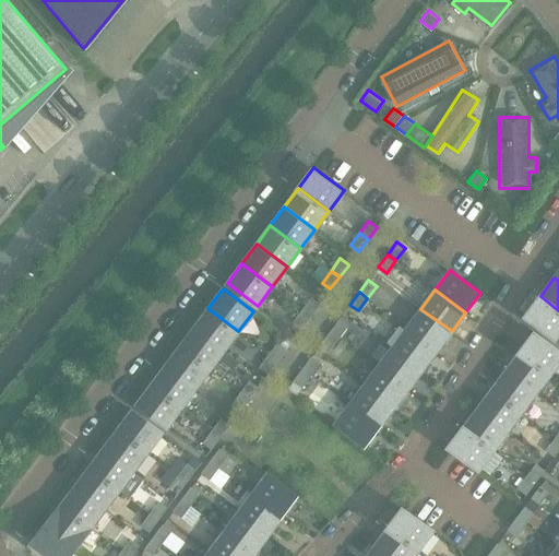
[(311,315),(320,303),(312,296),(302,308),(311,315)]
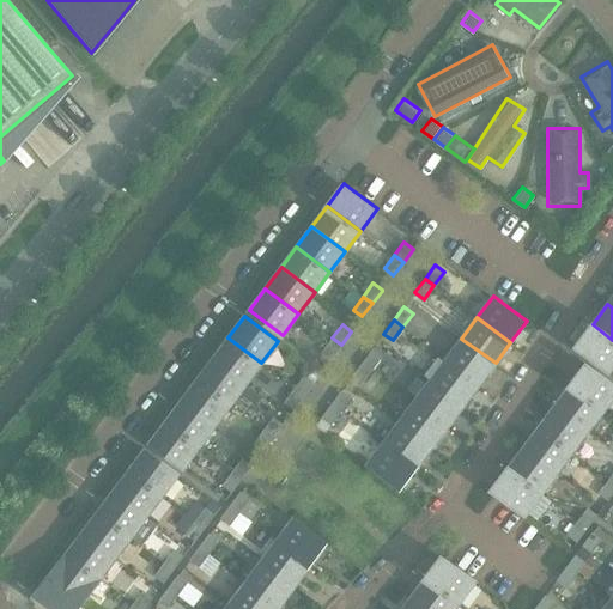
[(612,366),(612,340),(593,324),(576,346),(610,371),(612,366)]
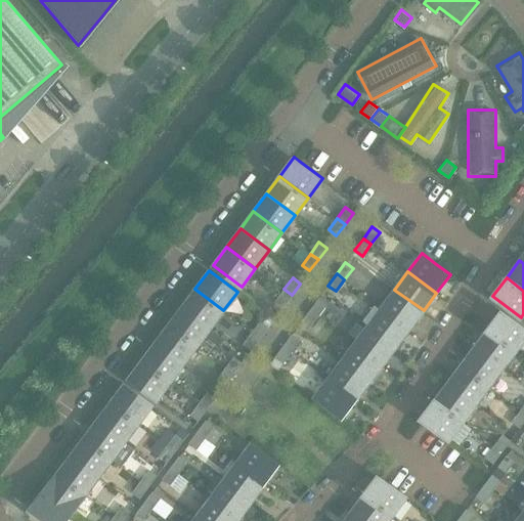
[(223,310),(194,289),(181,306),(211,328),(223,310)]
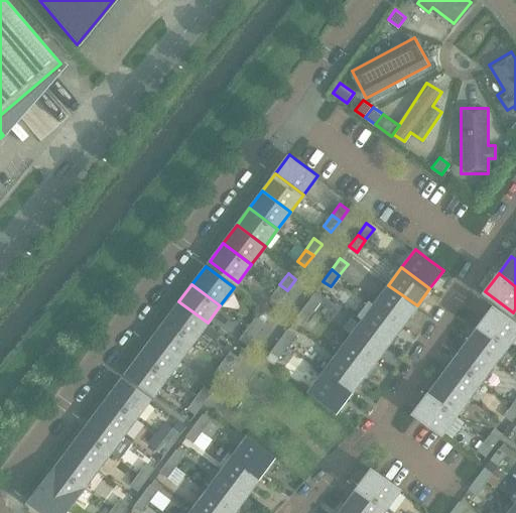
[(278,301),(287,290),(279,284),(271,295),(278,301)]
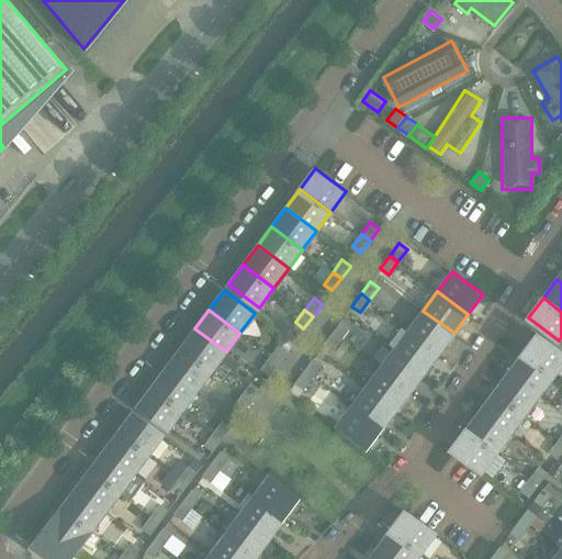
[(454,333),(423,311),(408,330),(440,353),(454,333)]
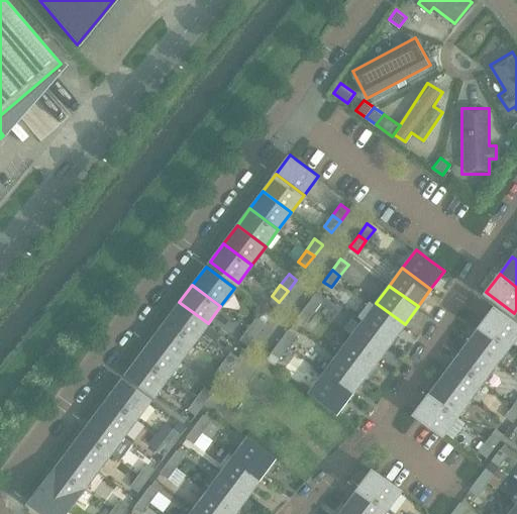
[(314,311),(322,300),(314,294),(306,305),(314,311)]
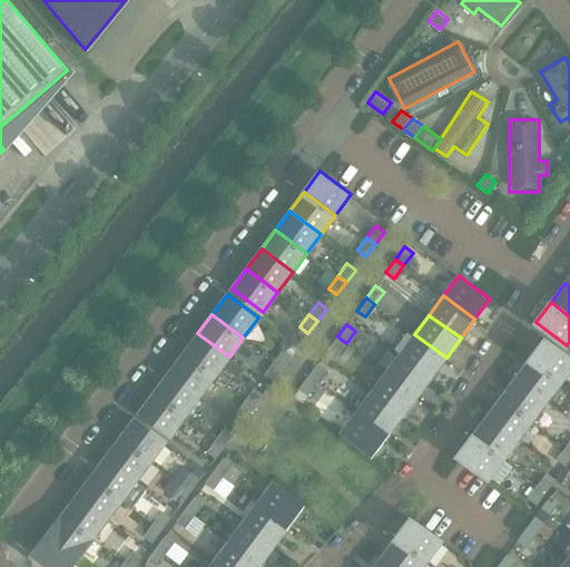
[(229,357),(197,333),(184,352),(215,375),(229,357)]
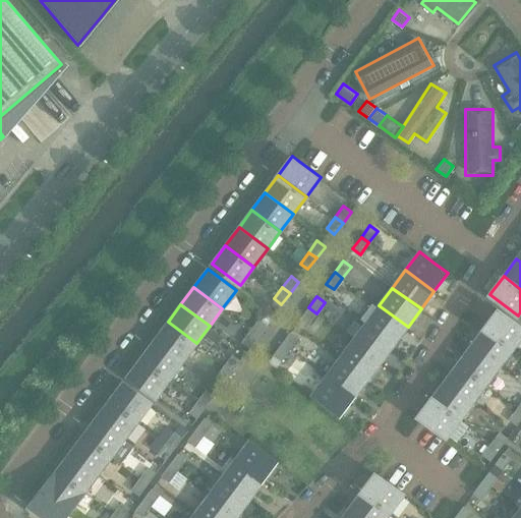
[(408,327),(379,305),(365,323),(395,344),(408,327)]
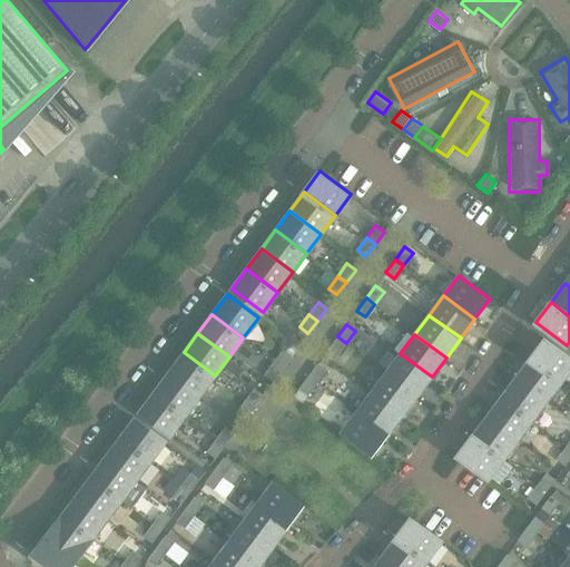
[(336,355),(345,343),(346,343),(337,336),(327,349),(336,355)]
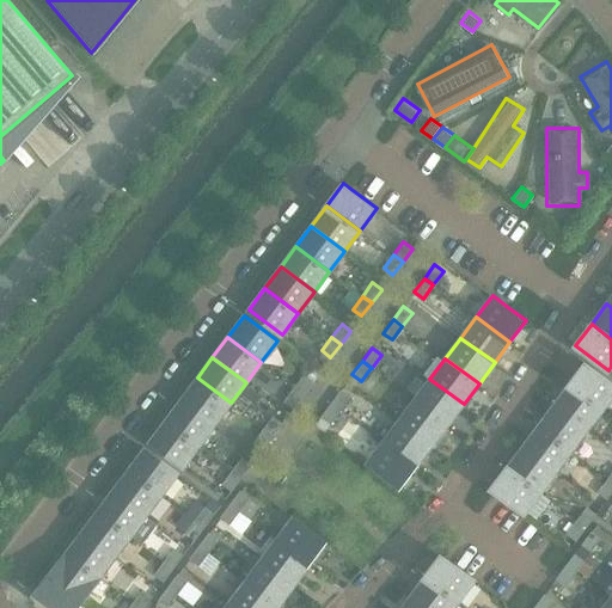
[(611,397),(611,382),(586,362),(569,385),(603,410),(611,397)]
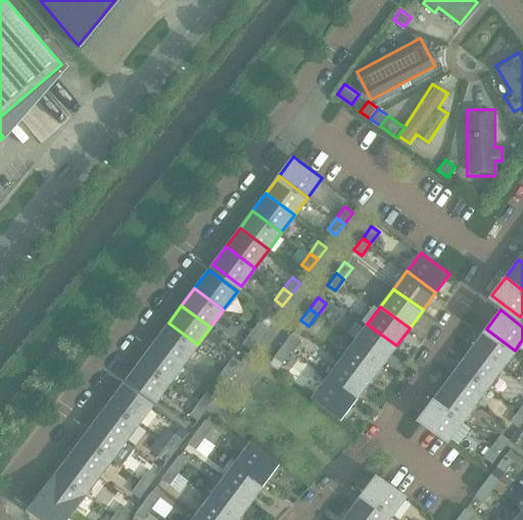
[(259,336),(268,326),(268,325),(260,319),(251,331),(259,336)]
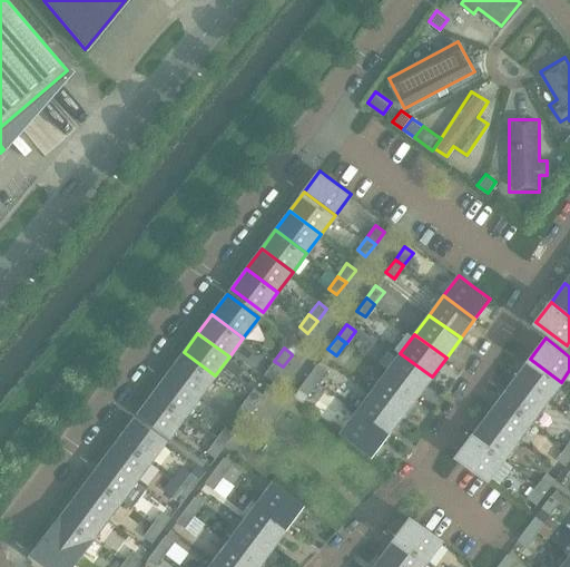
[(215,375),(184,352),(169,372),(200,396),(215,375)]
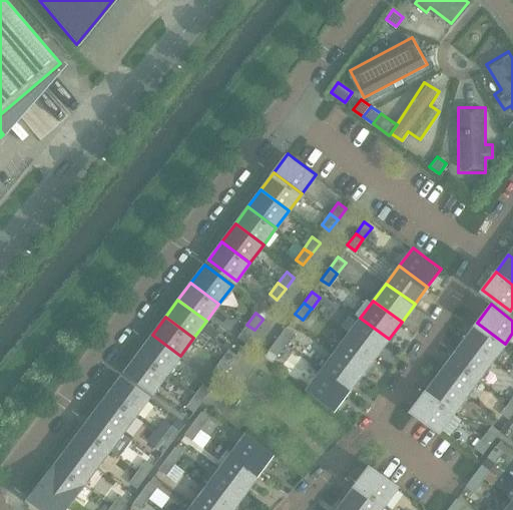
[(389,339),(360,318),(347,335),(375,357),(389,339)]
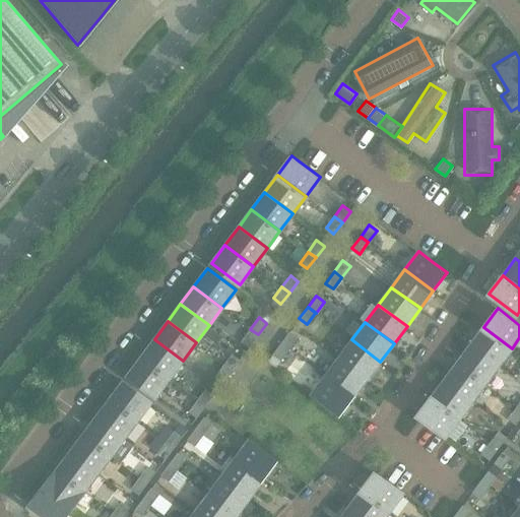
[(512,348),(483,327),(470,344),(499,366),(512,348)]
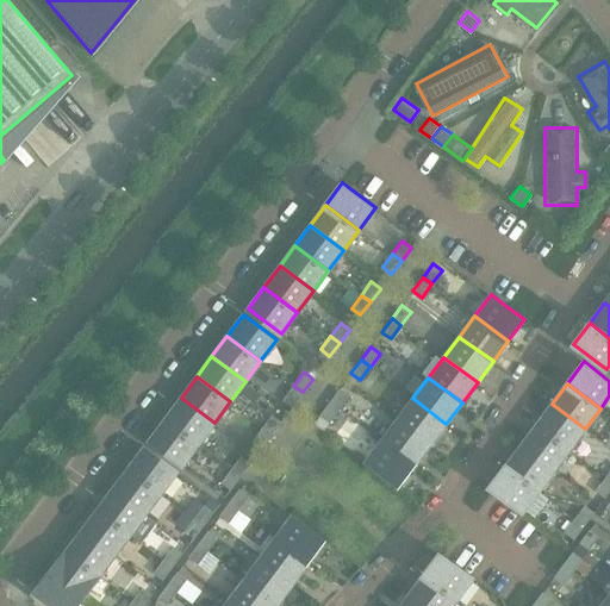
[(292,405),(303,392),(293,386),(284,399),(292,405)]
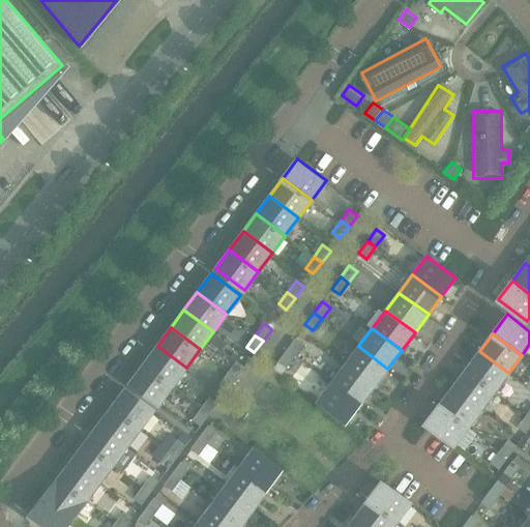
[(295,354),(303,343),(295,338),(287,349),(295,354)]
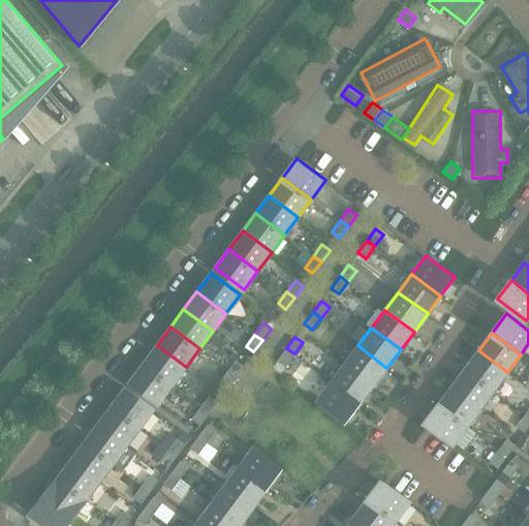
[(186,367),(157,345),(144,363),(173,384),(186,367)]
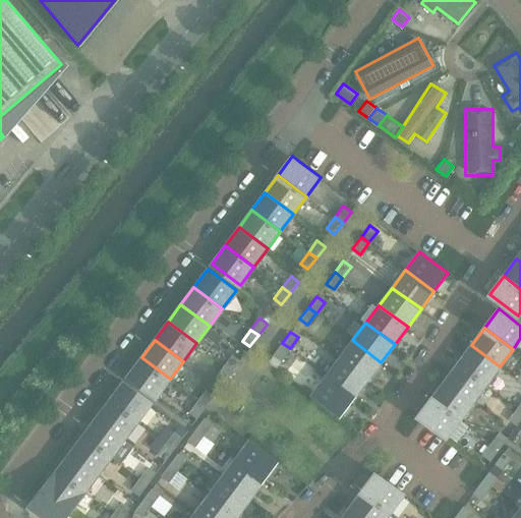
[(381,362),(352,340),(340,358),(368,380),(381,362)]
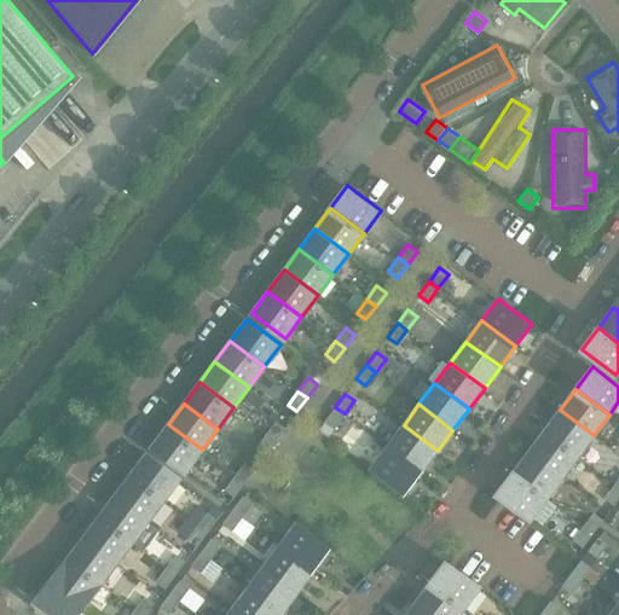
[(334,428),(343,415),(345,413),(335,407),(324,421),(334,428)]
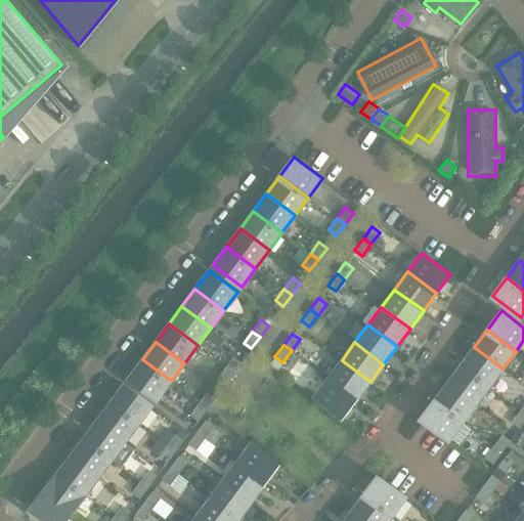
[(503,368),(474,347),(461,364),(489,386),(503,368)]
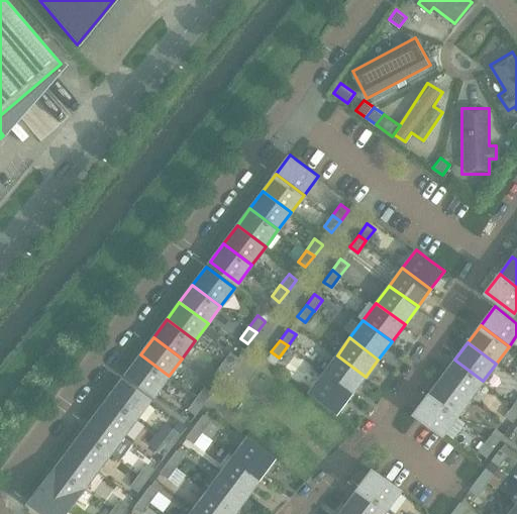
[(230,368),(238,356),(238,355),(231,350),(222,362),(230,368)]
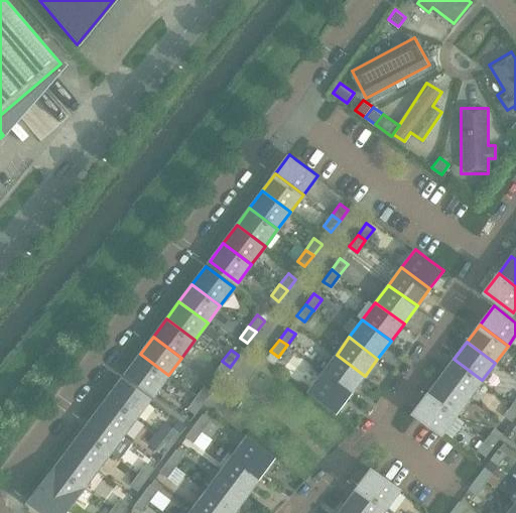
[(168,375),(140,354),(126,372),(154,393),(168,375)]
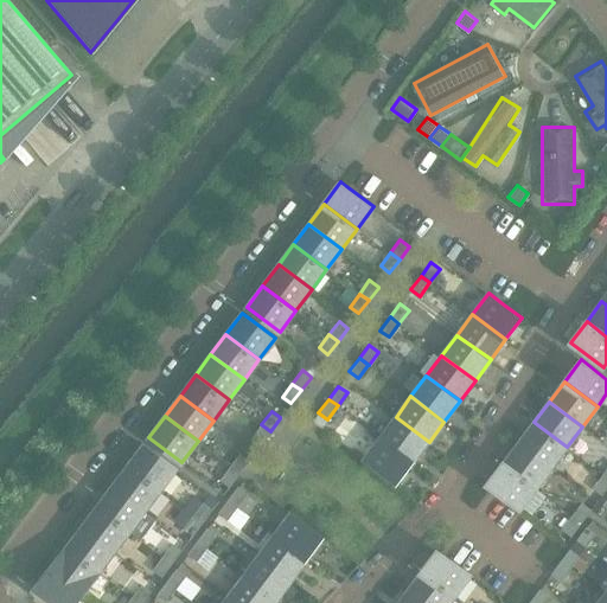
[(429,442),(396,417),(381,437),(414,462),(429,442)]
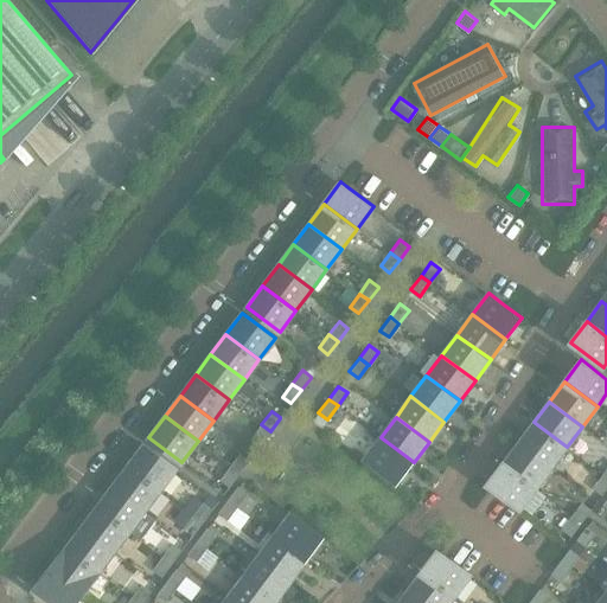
[(567,447),(534,422),(518,443),(551,467),(567,447)]
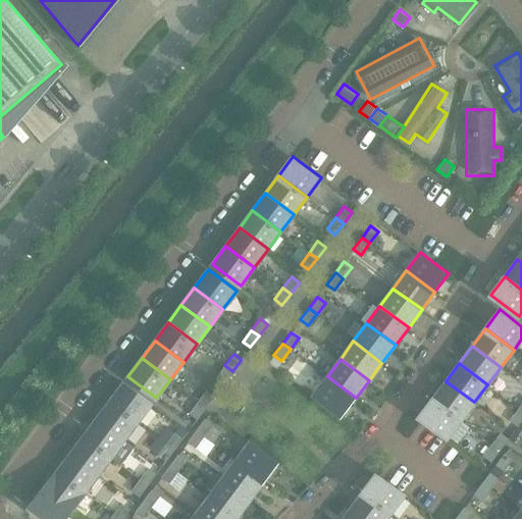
[(224,382),(232,371),(224,365),(216,376),(224,382)]
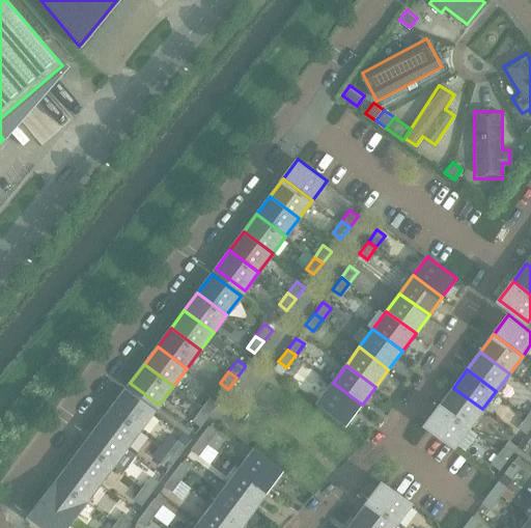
[(362,405),(333,383),(318,401),(347,423),(362,405)]
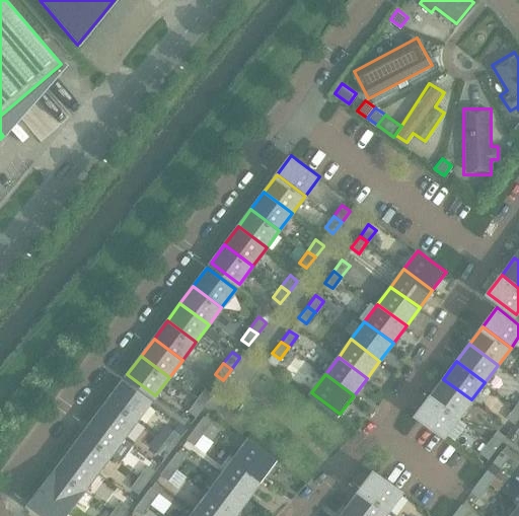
[(152,400),(124,379),(109,397),(138,419),(152,400)]
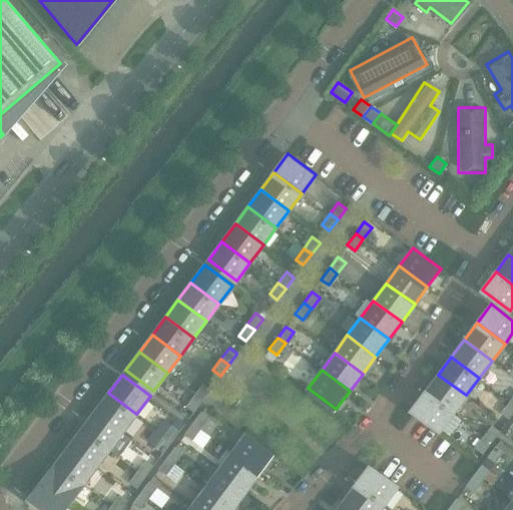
[(466,395),(438,375),(425,392),(453,413),(466,395)]
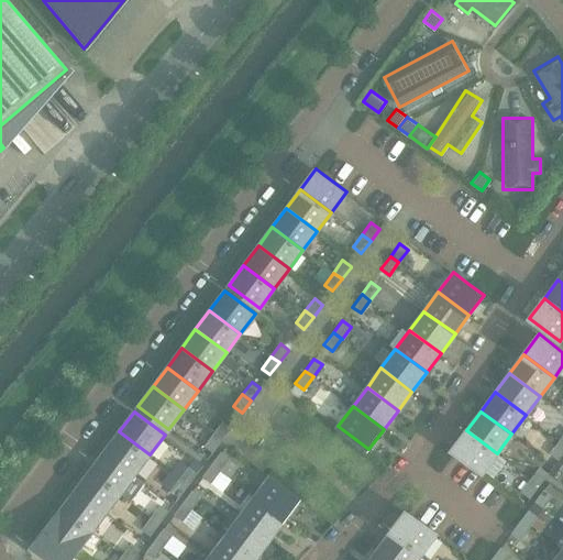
[(222,438),(231,427),(231,426),(223,419),(213,432),(222,438)]
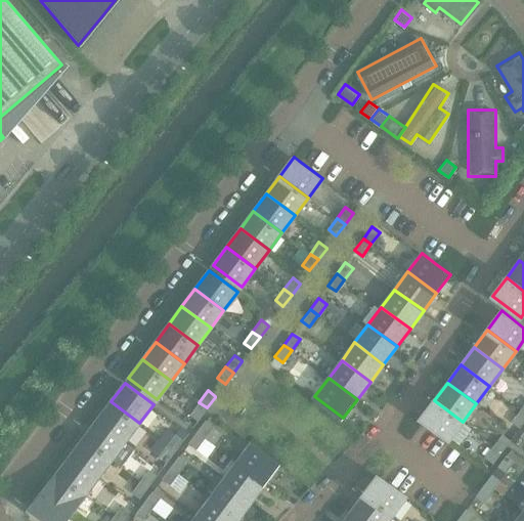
[(463,422),(434,400),(421,419),(449,440),(463,422)]
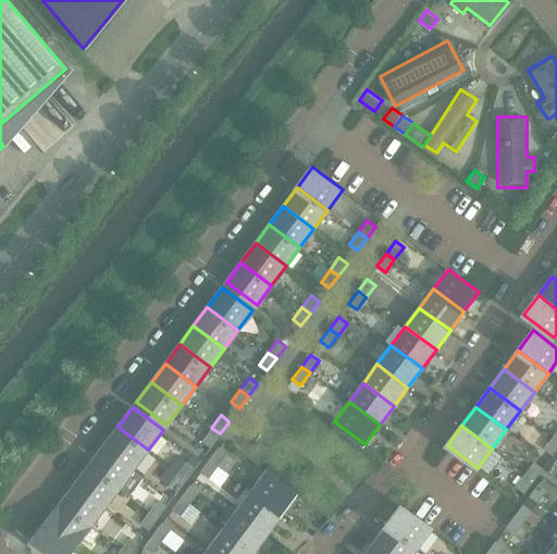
[(148,450),(118,427),(103,446),(134,469),(148,450)]
